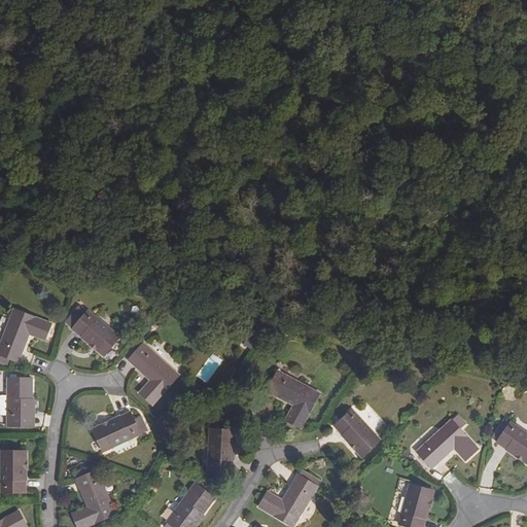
[(37,331),(35,337),(44,340),(50,323),(14,309),(0,344),(0,354),(18,362),(29,335),(31,328),(37,331)]
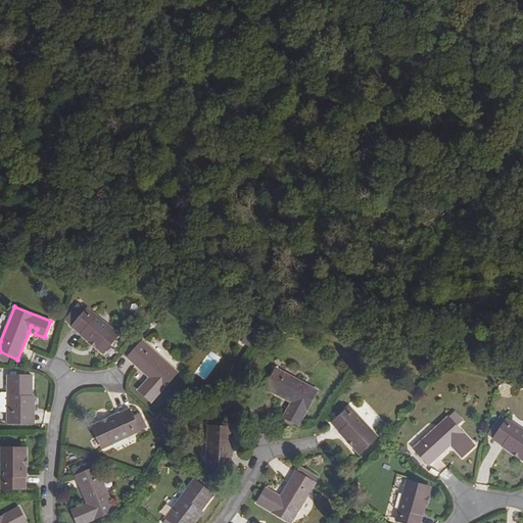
[(75,323),(73,326),(72,327),(103,352),(119,334),(87,308),(84,311),(80,307),(70,320),(75,323)]
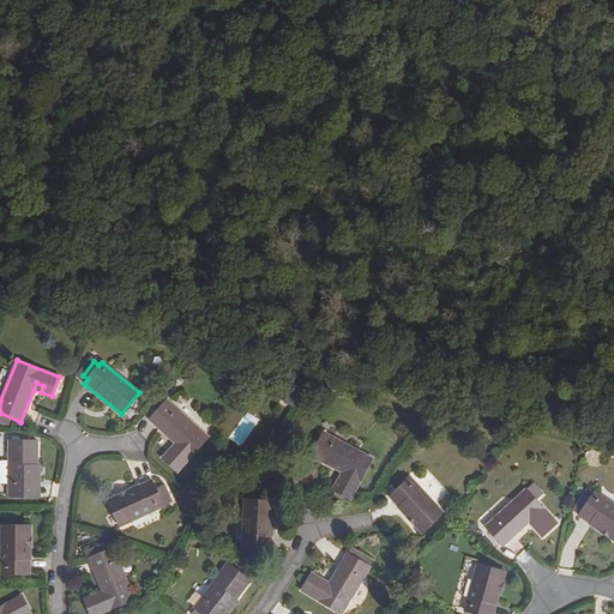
[(294,408),(301,396),(289,389),(282,401),(294,408)]
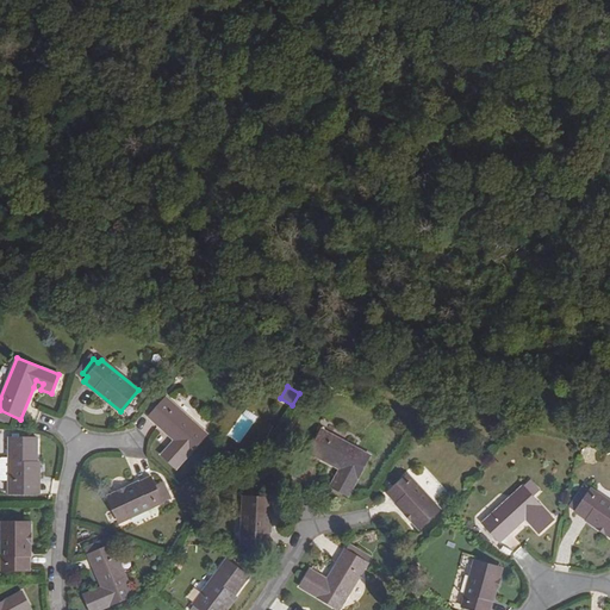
[(207,434),(167,397),(149,417),(174,440),(161,455),(176,468),(207,434)]
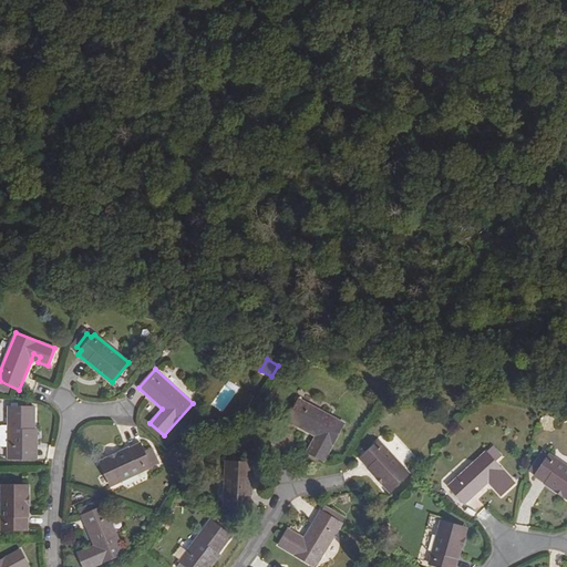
[(319,444),(312,442),(307,453),(323,461),(343,423),(299,400),(287,421),(316,436),(321,440),(319,444)]
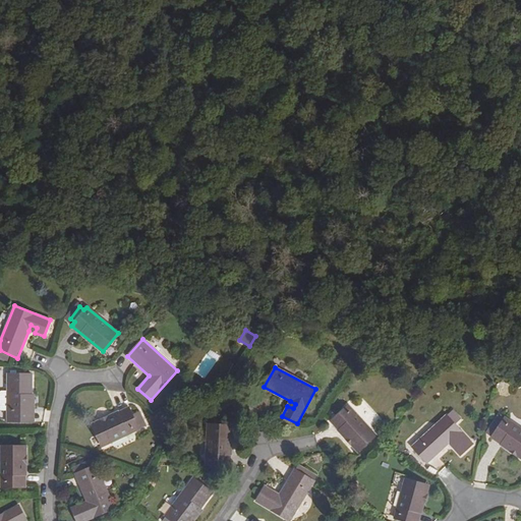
[(7,421),(27,421),(27,392),(32,392),(32,373),(7,373),(7,392),(0,391),(0,409),(7,409),(7,421)]
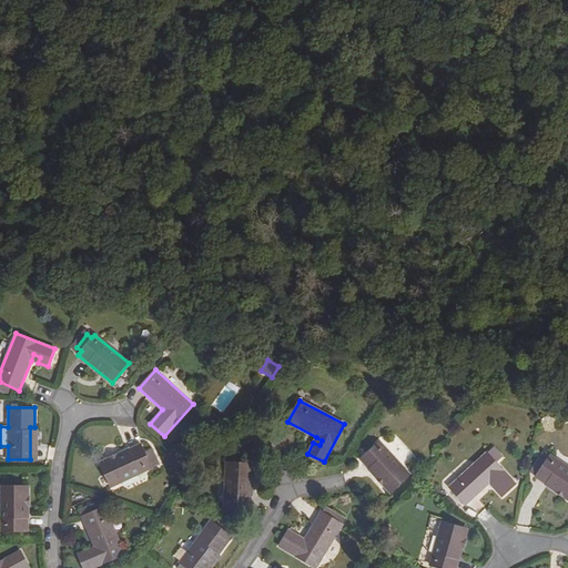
[(409,475),(379,442),(359,460),(389,493),(409,475)]
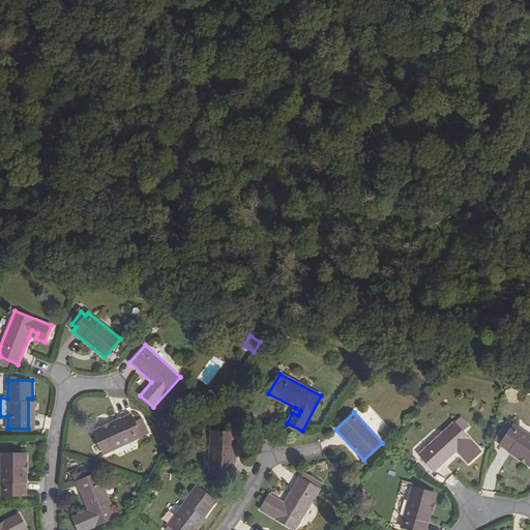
[(141,437),(141,436),(139,432),(146,429),(141,418),(134,421),(130,414),(93,432),(106,454),(141,437)]
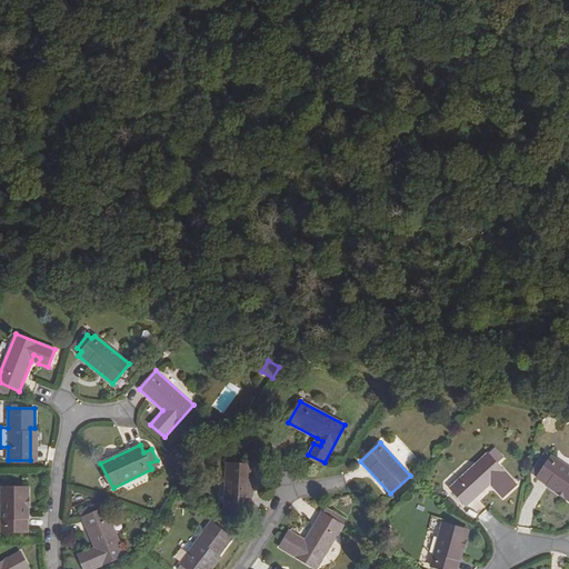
[(488,452),(498,460),(503,455),(493,447),(488,452)]
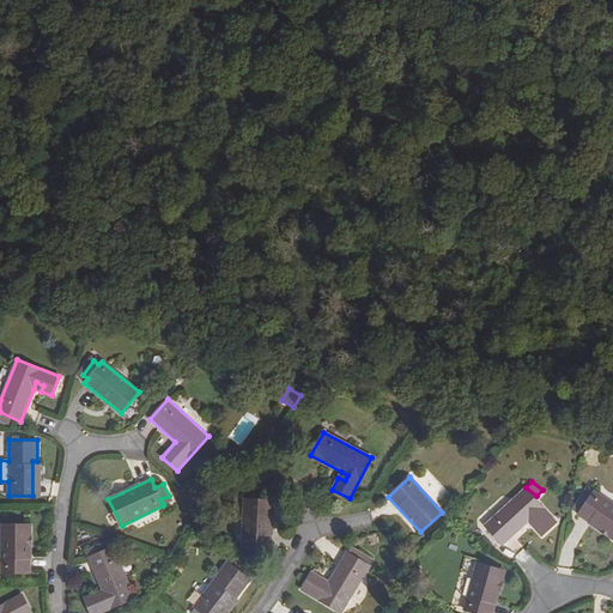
[(536,522),(532,527),(541,536),(556,523),(525,489),(485,526),(503,545),(528,522),(533,517),(536,522)]
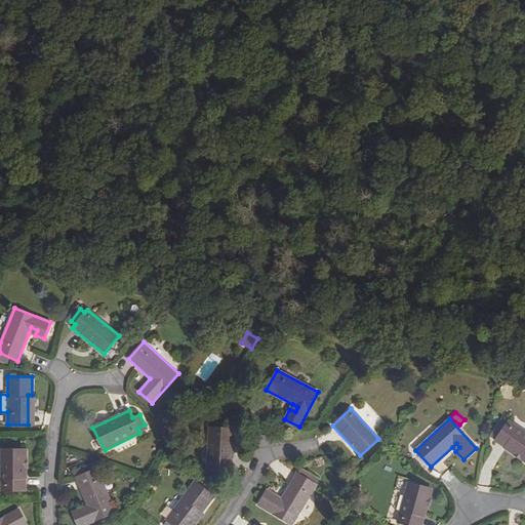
[(497,436),(494,441),(524,462),(524,432),(509,420),(507,421),(501,418),(492,433),(497,436)]
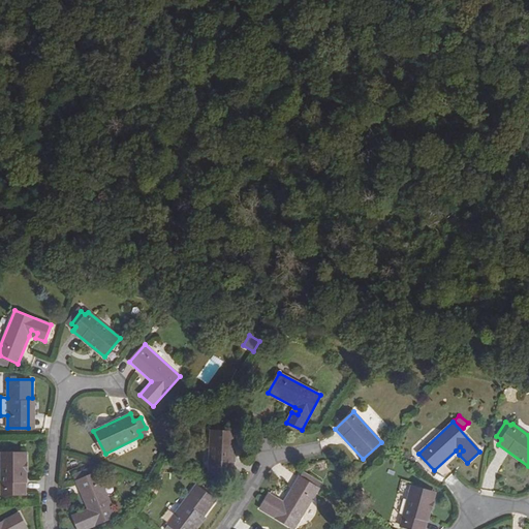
[(235,432),(210,431),(208,472),(234,473),(235,432)]
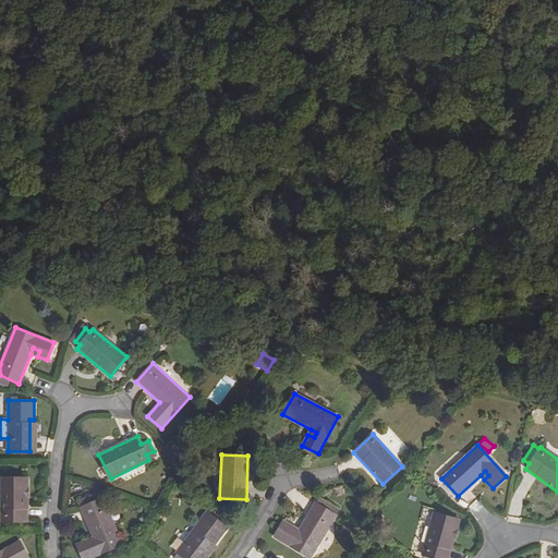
[(529,463),(523,460),(519,465),(525,469),(529,463)]
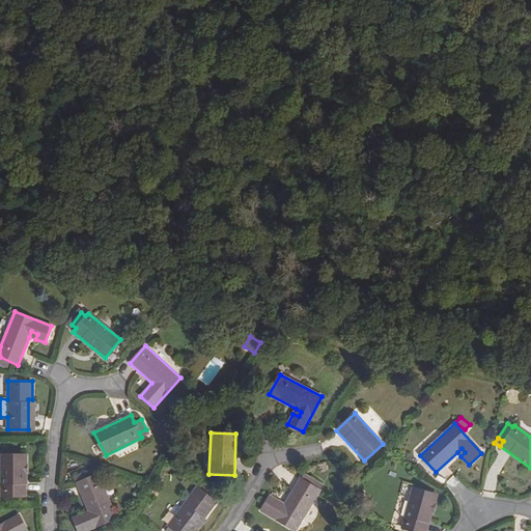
[(1,496),(27,497),(27,454),(1,454),(1,496)]
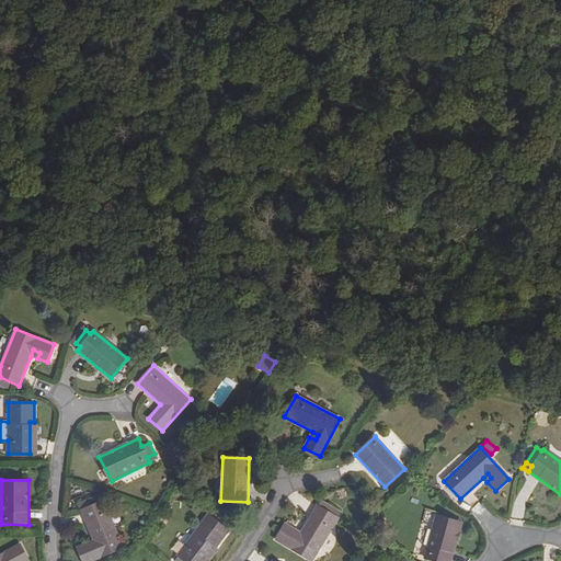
[(87,508),(82,512),(93,539),(77,547),(82,560),(93,560),(124,548),(101,495),(84,502),(87,508)]
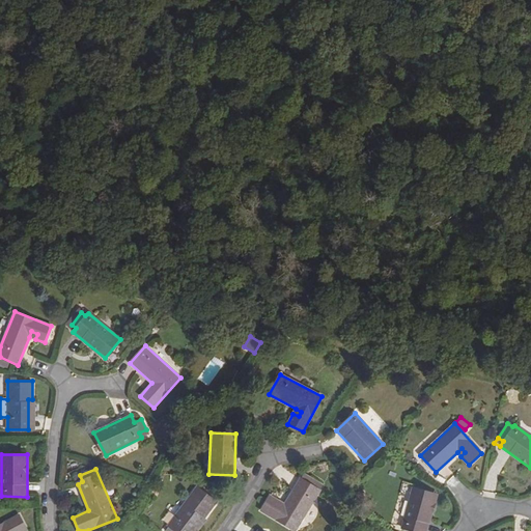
[(318,483),(308,477),(306,482),(301,479),(300,479),(285,505),(270,496),(260,511),(294,530),(295,530),(319,490),(315,487),(318,483)]
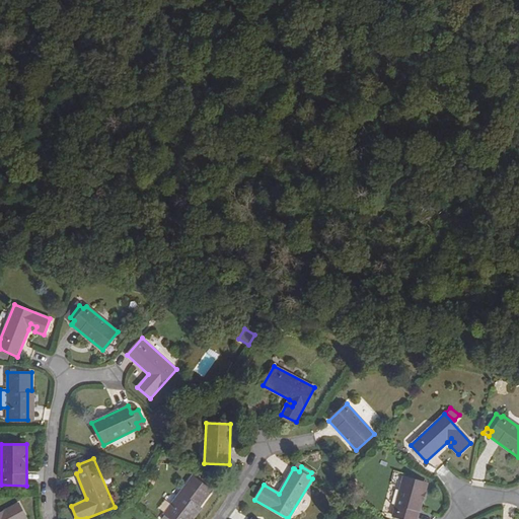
[(184,518),(198,502),(201,504),(211,490),(193,476),(165,514),(171,518),(184,518)]
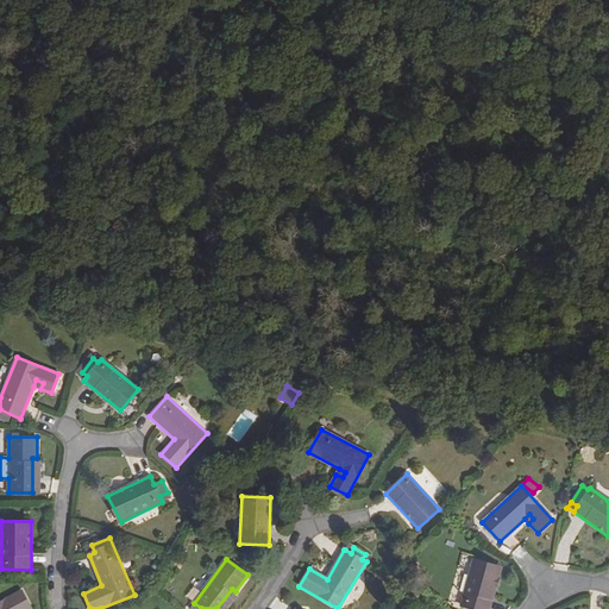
[(471,608),(489,608),(501,567),(473,559),(460,606),(471,608)]
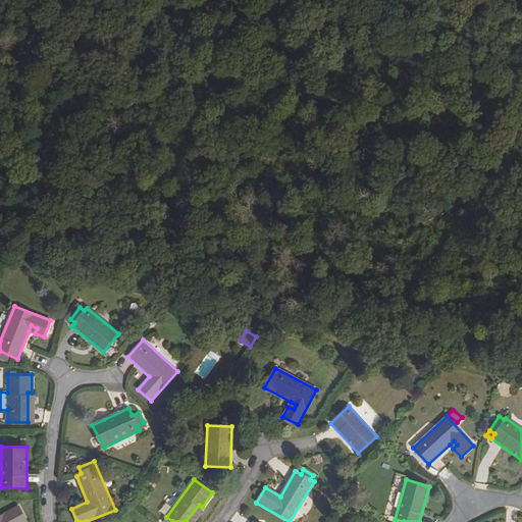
[(191,521),(202,507),(199,505),(186,521),(191,521)]
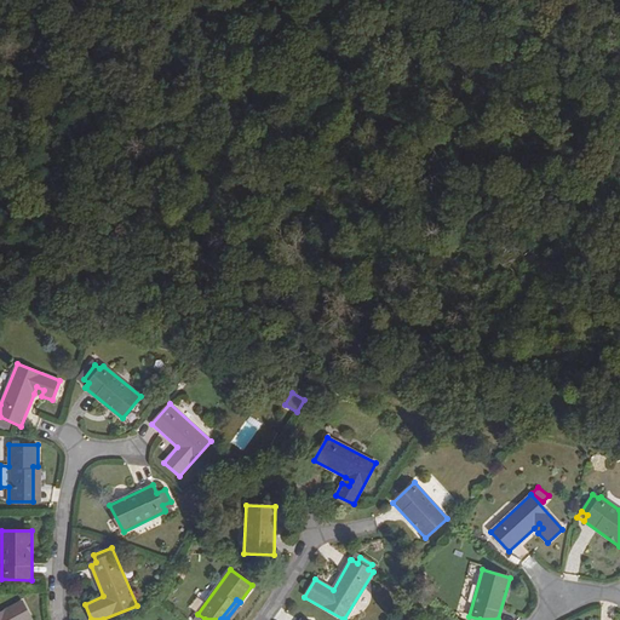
[(0,613),(0,619),(30,619),(32,619),(22,602),(0,613)]
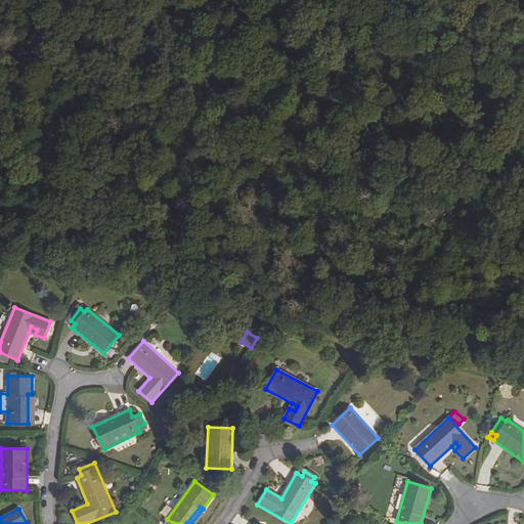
All buildings are outlined.
